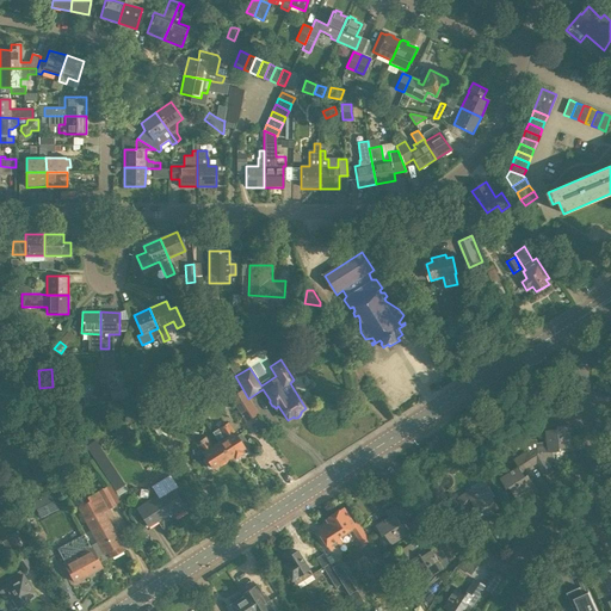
[(128,397),(127,388),(112,390),(113,400),(128,397)]
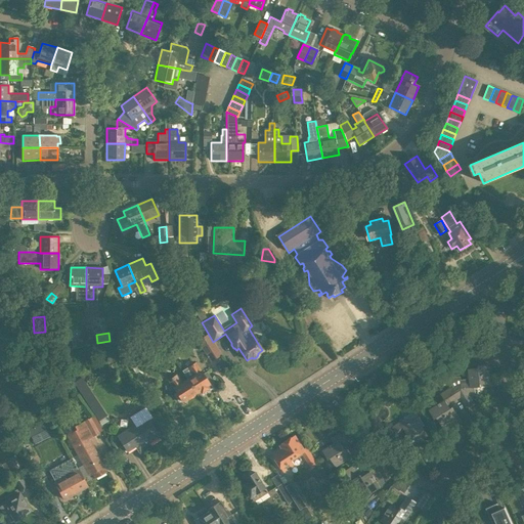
[(85,345),(84,339),(72,341),(73,347),(85,345)]
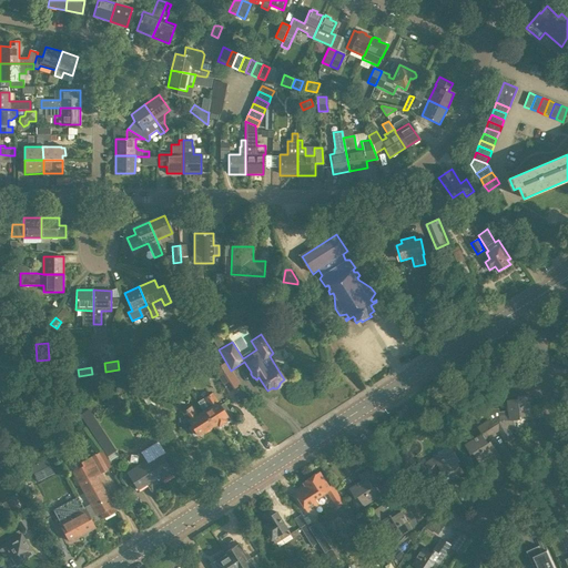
[(217,377),(227,393),(240,385),(230,369),(224,373),(217,377)]
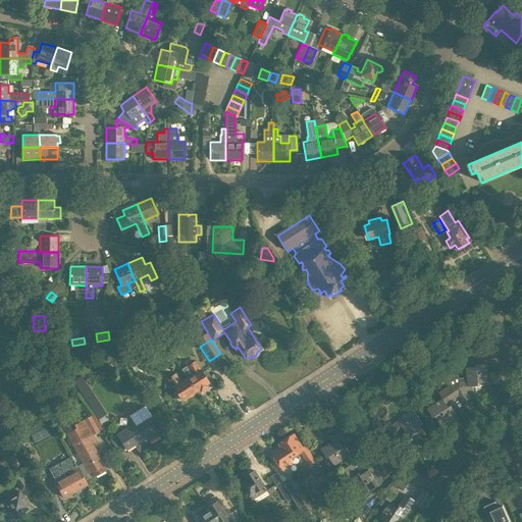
[(131,367),(142,360),(132,344),(120,352),(131,367)]
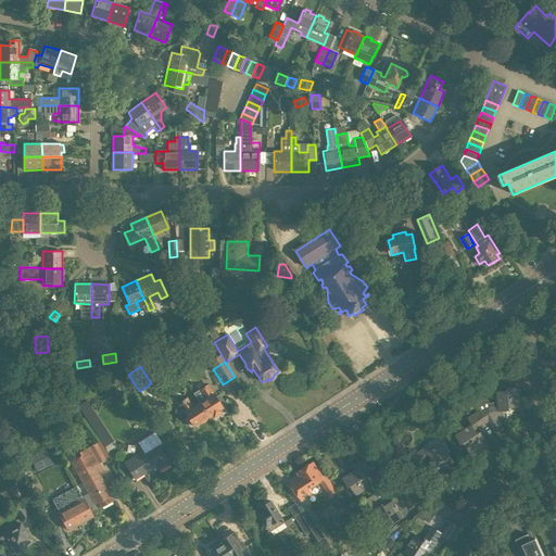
[(189,420),(188,424),(190,426),(192,426),(192,427),(212,414),(213,415),(215,415),(218,413),(219,411),(218,409),(222,407),(218,402),(220,400),(218,395),(215,397),(207,384),(199,390),(204,399),(192,407),(187,397),(178,403),(189,420)]
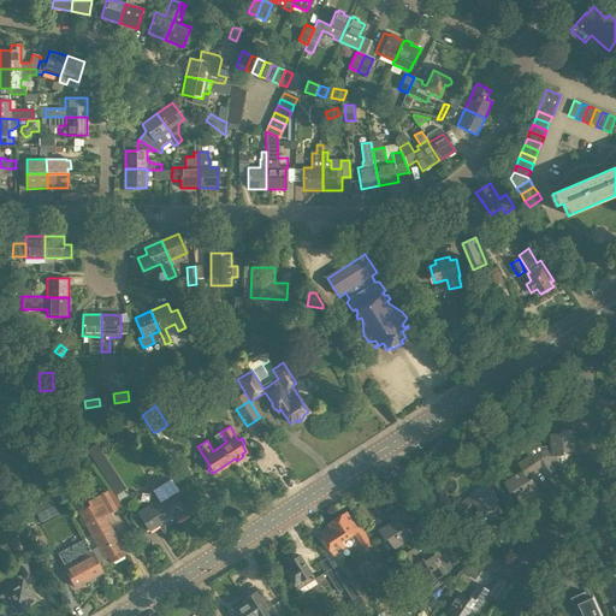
[(550,434),(552,449),(538,450),(519,462),(523,469),(505,481),(511,492),(514,490),(523,505),(542,493),(532,478),(529,479),(527,475),(540,467),(549,479),(557,474),(551,465),(558,463),(557,455),(564,455),(564,451),(576,450),(574,428),(562,430),(562,432),(550,434)]
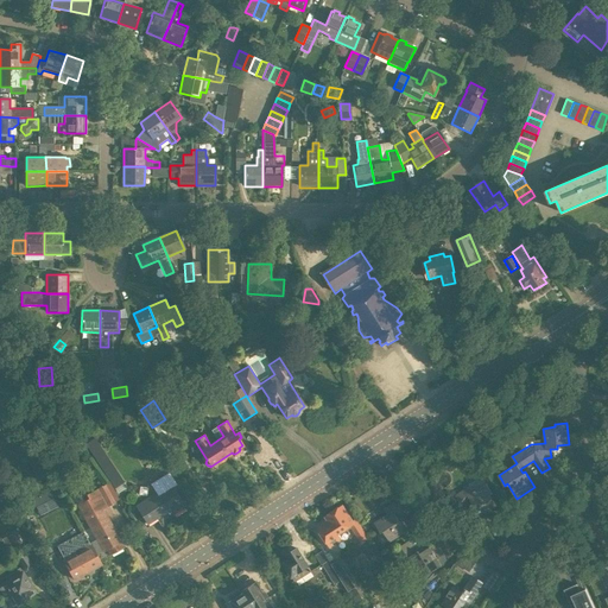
[(86,444),(118,494),(127,487),(95,438),(86,444)]
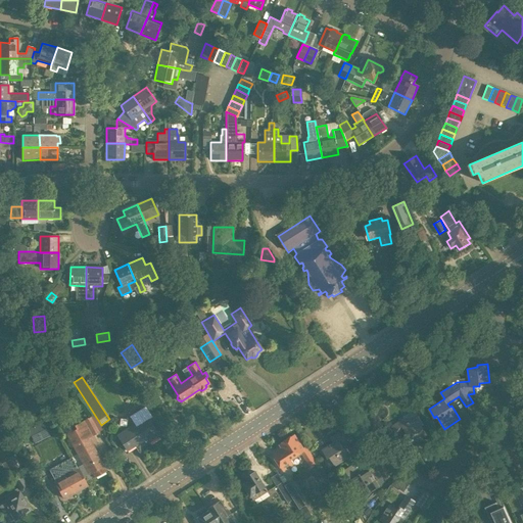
[(31,399),(35,412),(43,409),(40,396),(31,399)]
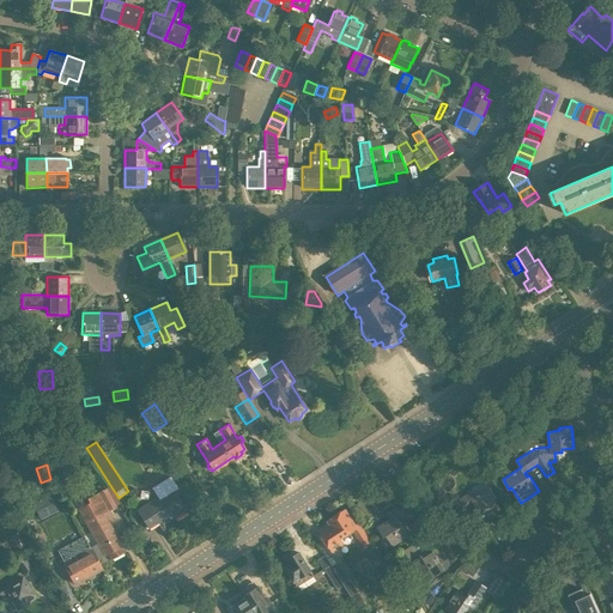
[(152,489),(157,497),(137,510),(147,528),(170,514),(174,519),(186,511),(173,491),(176,489),(170,478),(152,489)]
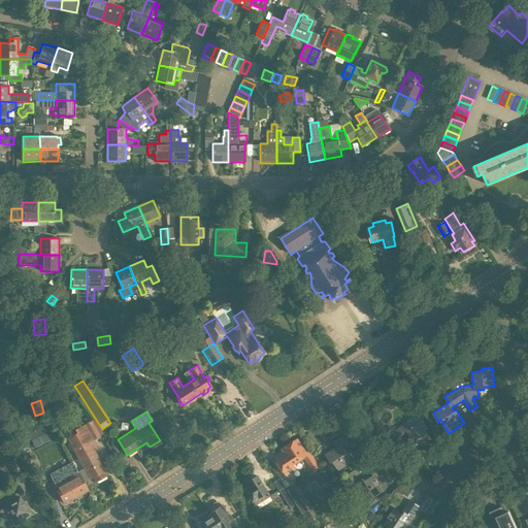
[(410,438),(408,439),(415,449),(431,439),(425,430),(427,429),(422,420),(411,426),(408,422),(396,430),(402,440),(409,435),(410,438)]
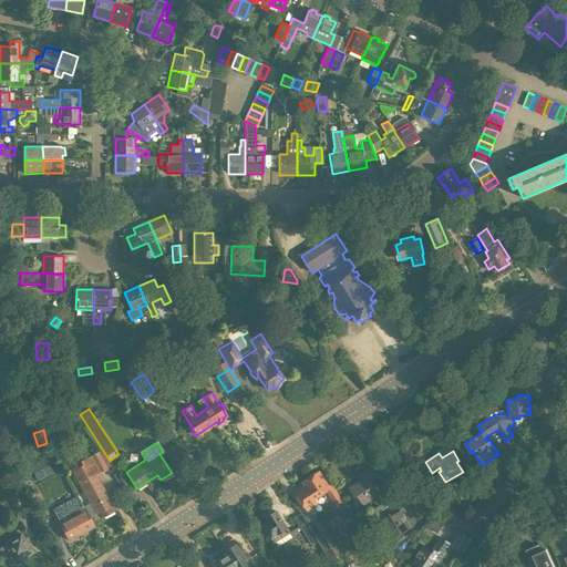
[(90,503),(83,506),(90,516),(96,513),(96,514),(100,513),(103,518),(115,512),(95,475),(101,473),(92,456),(81,462),(83,465),(73,471),(90,503)]
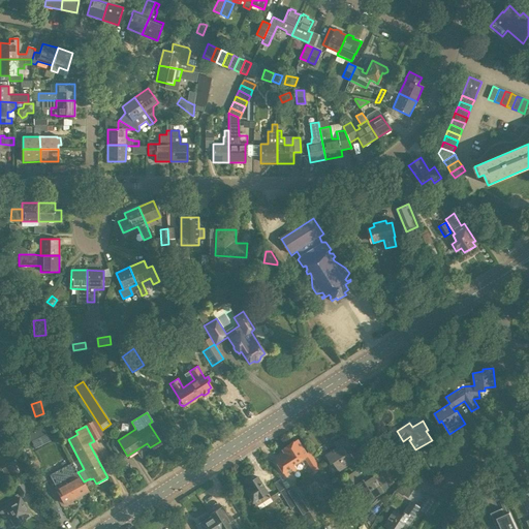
[(29,435),(34,445),(49,439),(43,429),(29,435)]
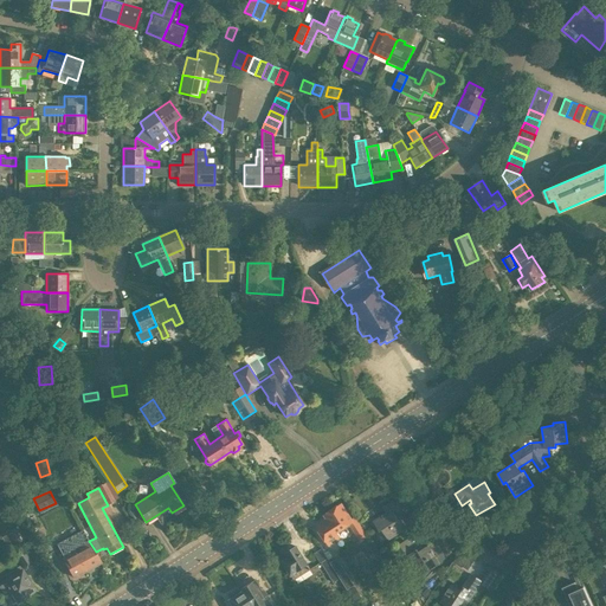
[(382,508),(386,513),(374,521),(380,532),(382,530),(388,540),(407,528),(400,517),(398,519),(395,515),(404,510),(397,498),(382,508)]
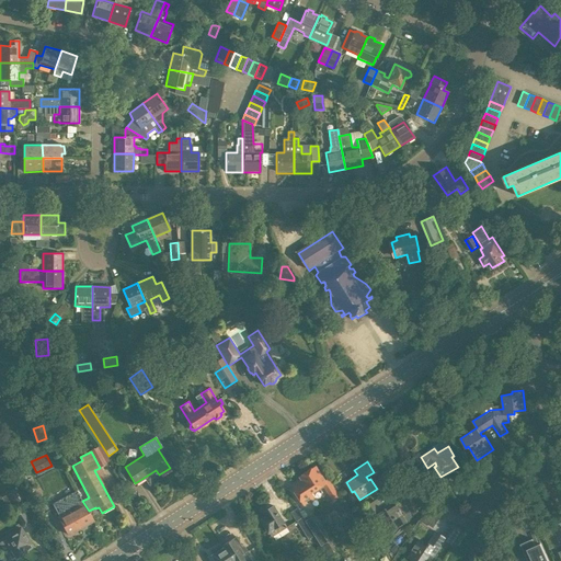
[(293,488),(305,505),(316,499),(312,493),(324,487),(334,502),(341,497),(328,478),(325,480),(317,467),(301,477),(304,481),(293,488)]
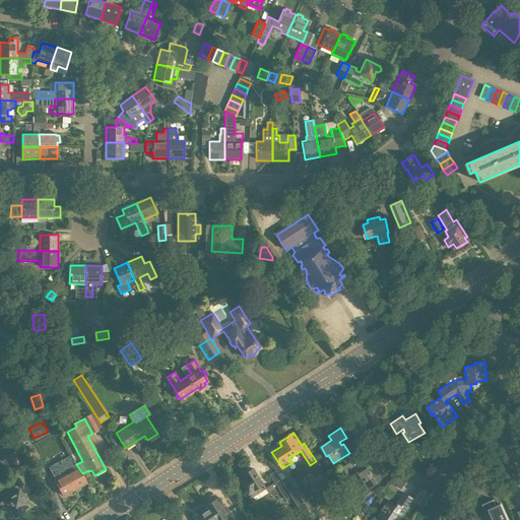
[(82,473),(76,464),(71,454),(50,466),(57,478),(54,479),(63,495),(86,482),(82,473)]
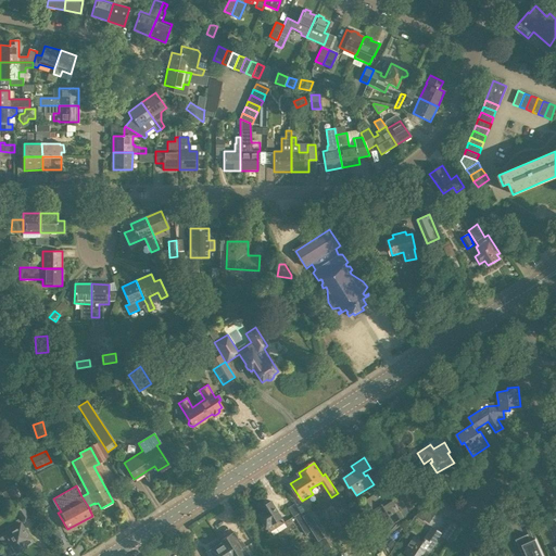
[(1,493),(7,504),(20,496),(14,487),(1,493)]
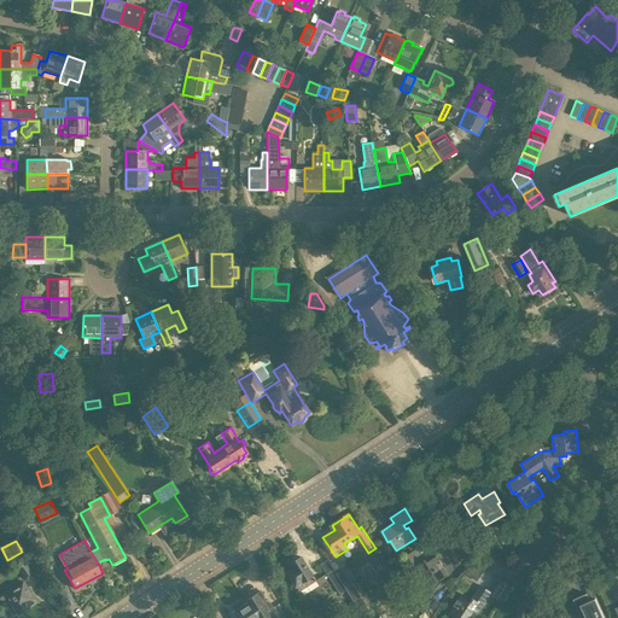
[(417,570),(426,586),(437,579),(438,582),(449,575),(437,557),(426,563),(425,560),(420,563),(413,552),(400,560),(409,575),(417,570)]
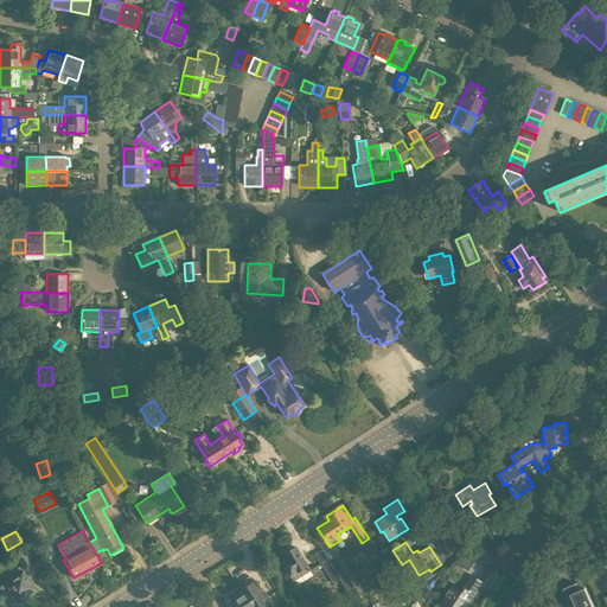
[(308,567),(310,566),(296,548),(287,554),(289,557),(283,562),(295,581),(312,570),(308,567)]
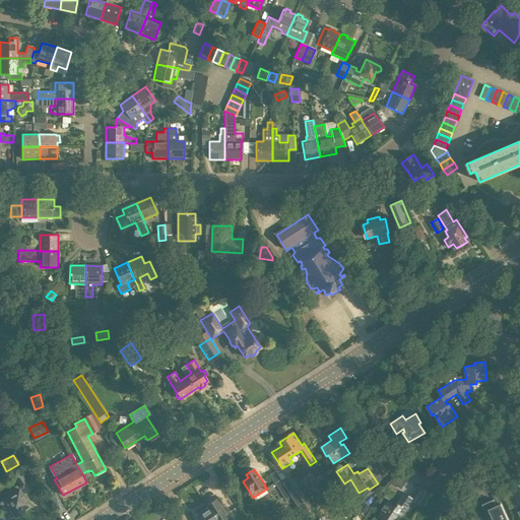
[(389,481),(393,483),(398,474),(394,472),(389,481)]
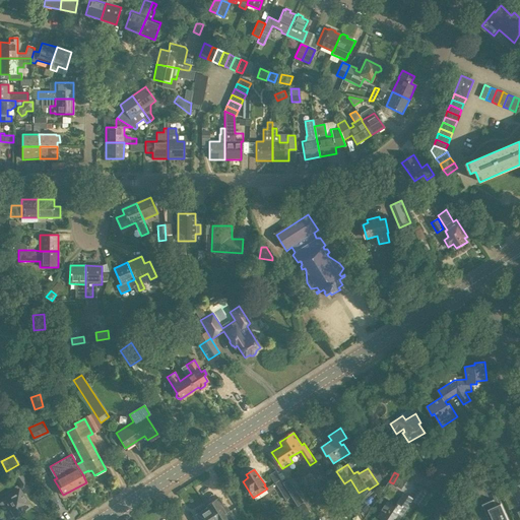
[(14,478),(20,490),(28,484),(21,473),(14,478)]
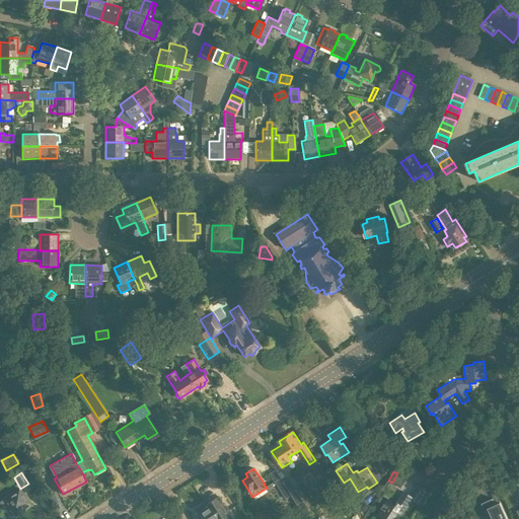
[(291,496),(282,482),(280,478),(275,482),(286,499),(291,496)]
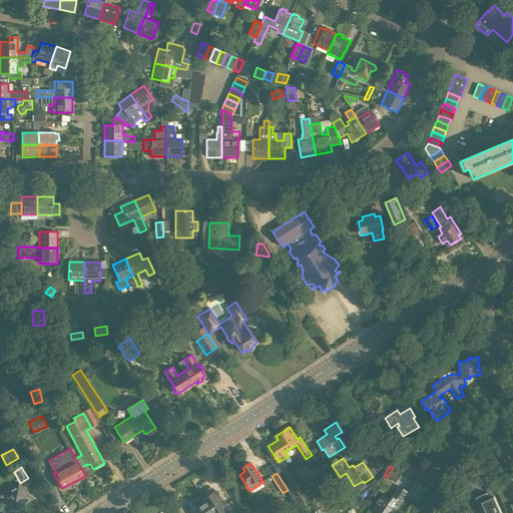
[(279,476),(294,499),(300,495),(286,473),(279,476)]
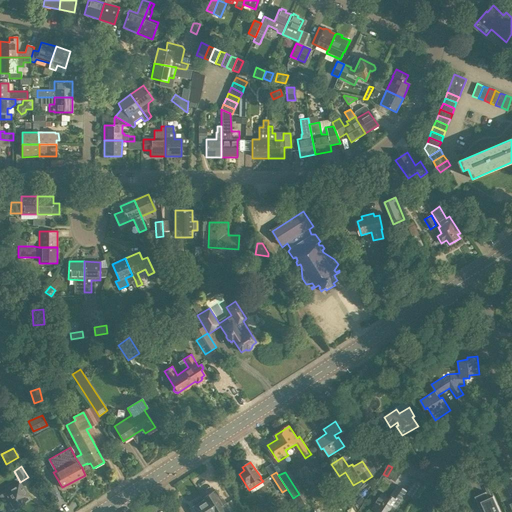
[(7,489),(0,492),(0,500),(6,510),(10,511),(14,508),(15,509),(17,508),(19,508),(21,507),(22,504),(24,504),(23,502),(29,499),(19,481),(16,483),(15,480),(5,486),(7,489)]
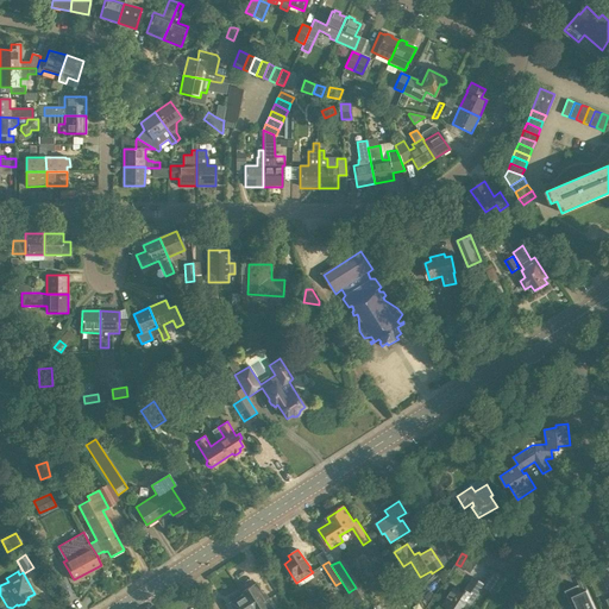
[(590,579),(592,584),(602,581),(600,575),(590,579)]
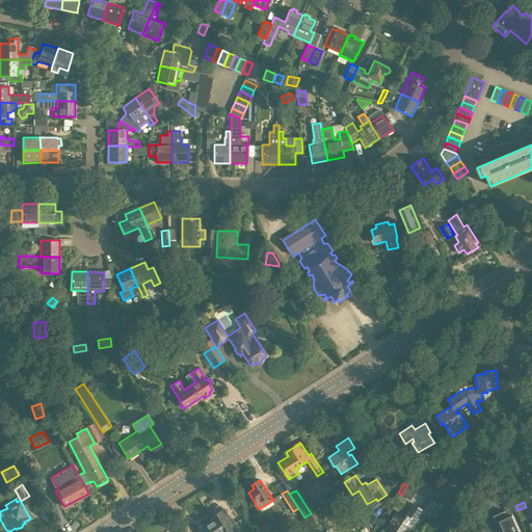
[(392,531),(396,531),(397,531),(408,531),(423,510),(414,504),(404,516),(397,511),(387,528),(392,531)]
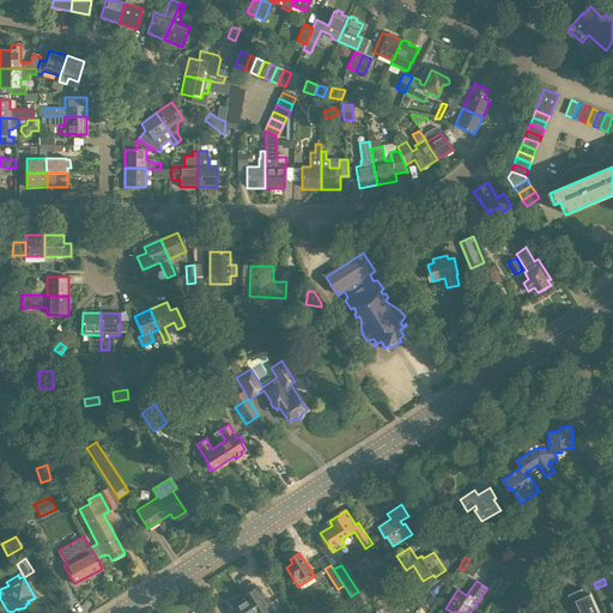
[(244,596),(246,598),(252,606),(255,612),(269,612),(266,606),(268,605),(258,588),(254,590),(244,596)]
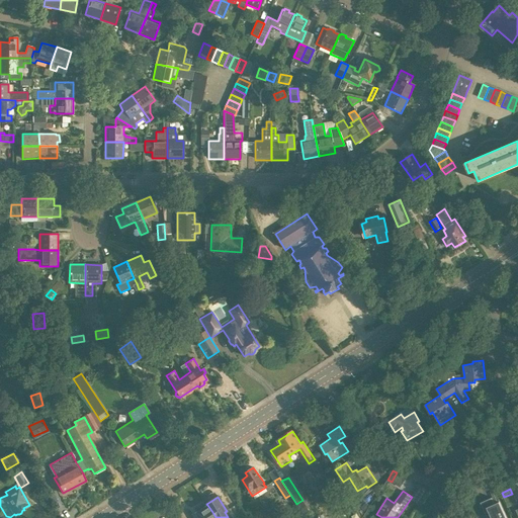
[(364,511),(369,505),(362,498),(357,504),(364,511)]
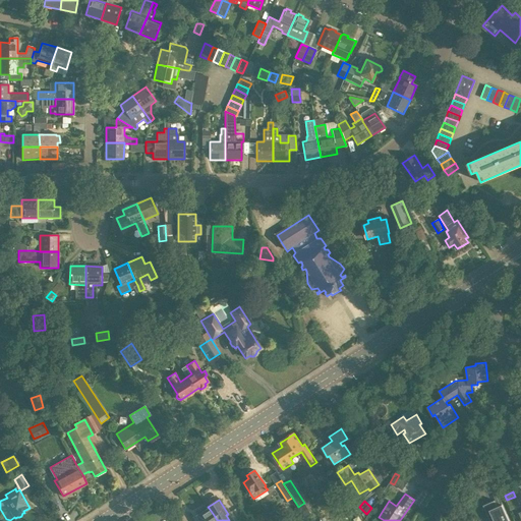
[(299,509),(305,518),(311,514),(305,505),(299,509)]
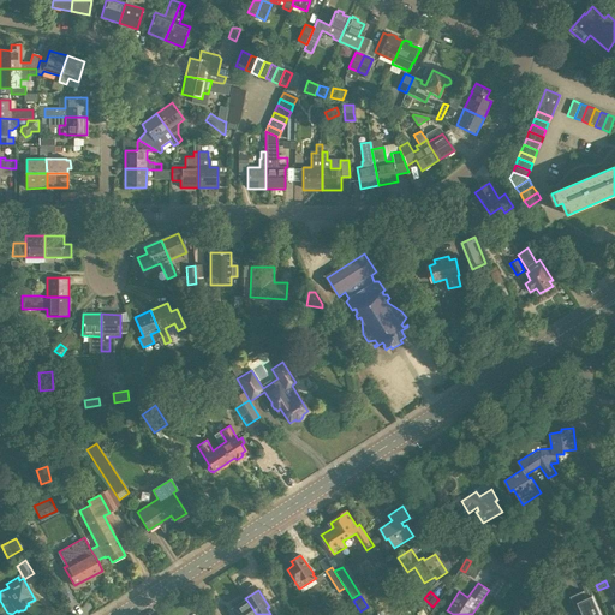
[(601,614),(592,596),(577,602),(583,614),(601,614)]
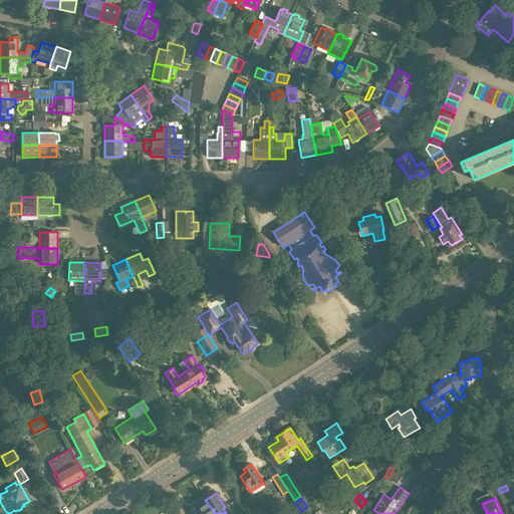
[(206,501),(200,505),(199,504),(195,506),(195,508),(194,509),(197,513),(214,513),(211,508),(206,501)]
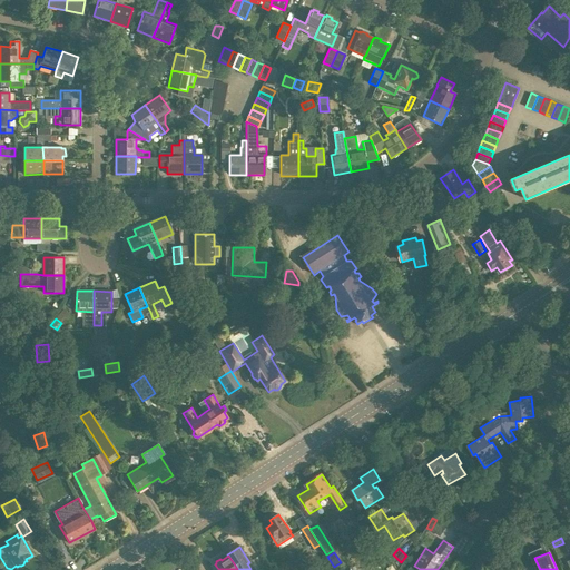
[(396,560),(386,567),(389,569),(399,569),(402,568),(396,560)]
